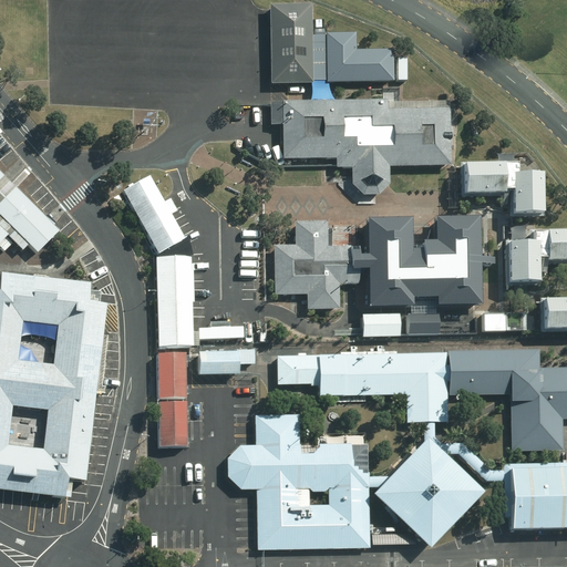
[(270,4),(269,83),(392,85),(393,48),(352,48),(352,30),(307,30),(307,4),(270,4)]
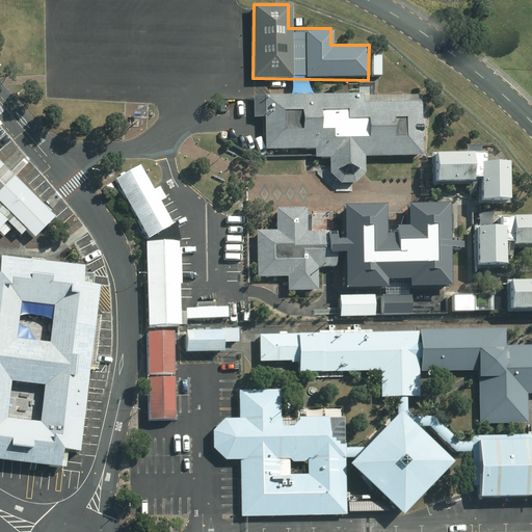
[(366,174),(365,157),(423,156),(422,95),(364,96),(364,94),(254,95),(254,117),(265,116),(266,150),(316,150),(316,158),(329,158),(330,174),(341,185),(355,183),(366,174)]
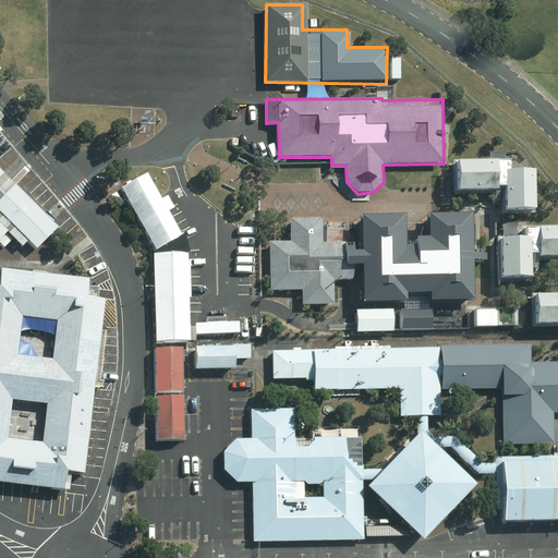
[(510,171),(510,160),(453,161),(455,195),(502,194),(502,214),(535,213),(535,170),(510,171)]
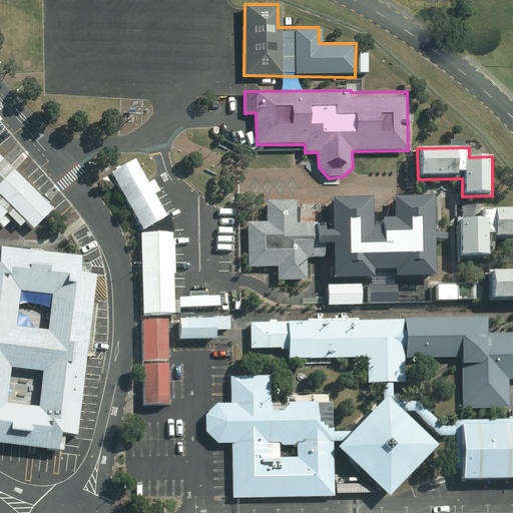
[(33,230),(52,210),(0,157),(0,208),(19,228),(25,222),(33,230)]
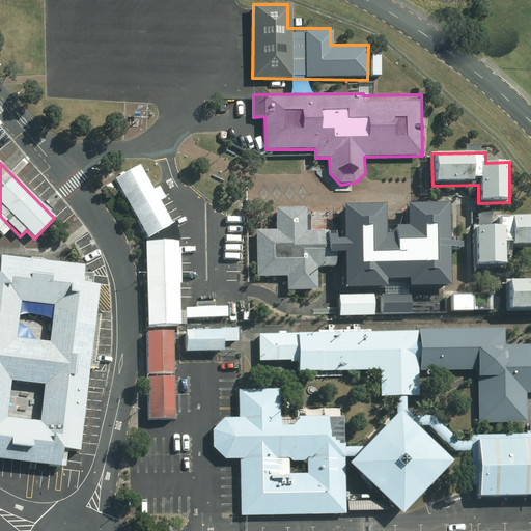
[(139,165),(114,180),(147,240),(173,225),(160,202),(166,199),(160,188),(154,191),(139,165)]
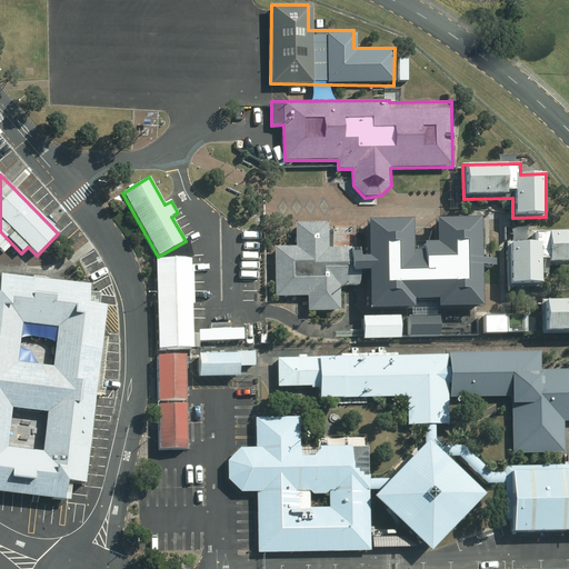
[(437,309),(482,308),(481,267),(496,266),(495,260),(481,260),(480,219),(437,221),(437,243),(423,243),(423,251),(413,252),(412,220),(367,222),(368,257),(360,258),(360,252),(352,252),(351,248),(328,249),(328,222),(296,223),(297,247),(275,248),(276,297),(308,296),(308,311),(340,310),(340,286),(360,286),(360,272),(368,272),(369,311),(411,309),(412,317),(408,317),(408,337),(440,336),(439,316),(437,316),(437,309)]
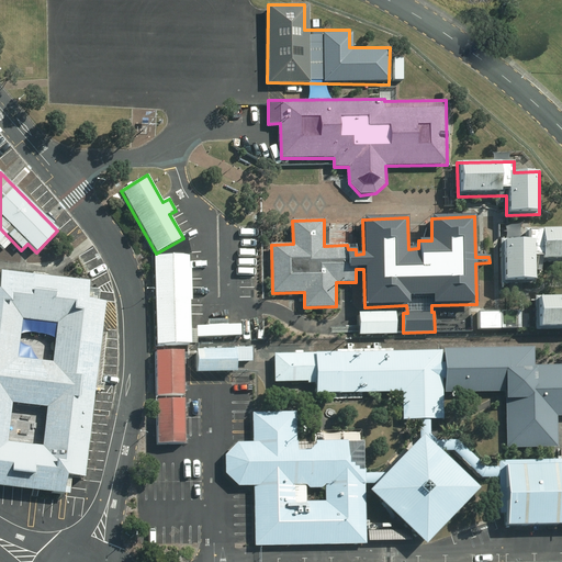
[(561,262),(561,228),(525,229),(525,239),(501,240),(502,284),(536,284),(535,270),(543,270),(543,262),(561,262)]
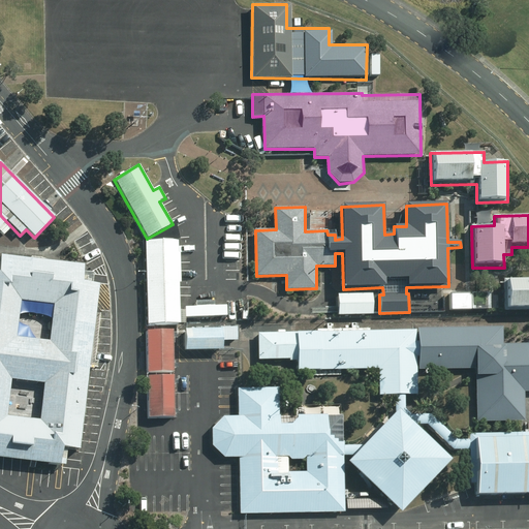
[(178,240),(145,241),(147,325),(180,324),(178,240)]
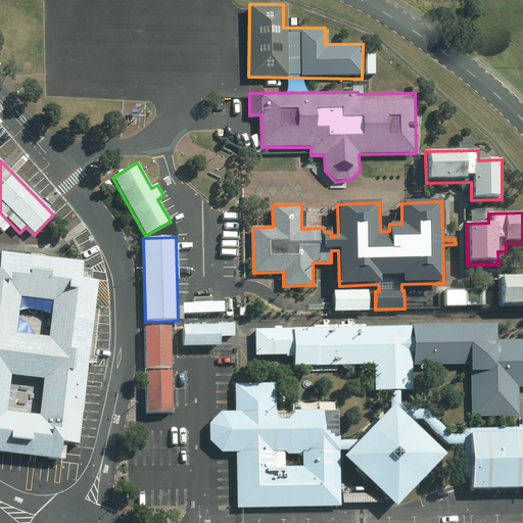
[(97,282),(90,281),(92,271),(82,270),(83,263),(0,252),(0,453),(64,461),(66,444),(78,445),(97,282)]
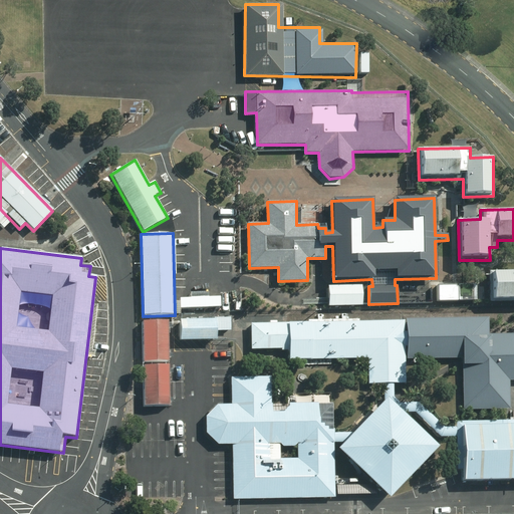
[(513,271),(490,272),(490,302),(513,301),(513,271)]
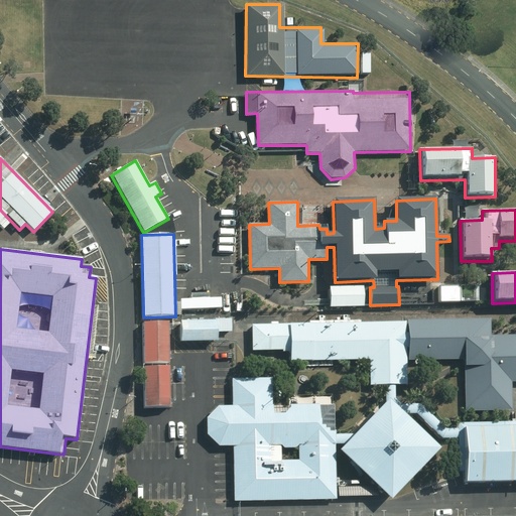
[(363,306),(363,286),(329,287),(330,307),(363,306)]
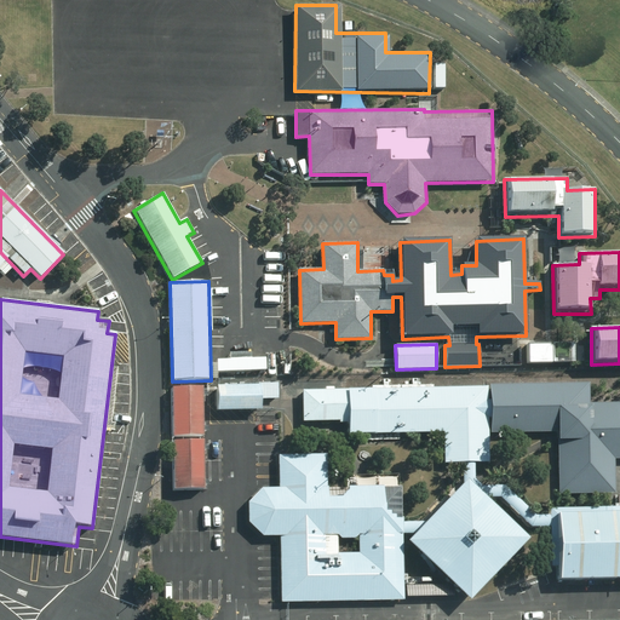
[(555,344),(528,344),(528,363),(554,363),(555,344)]
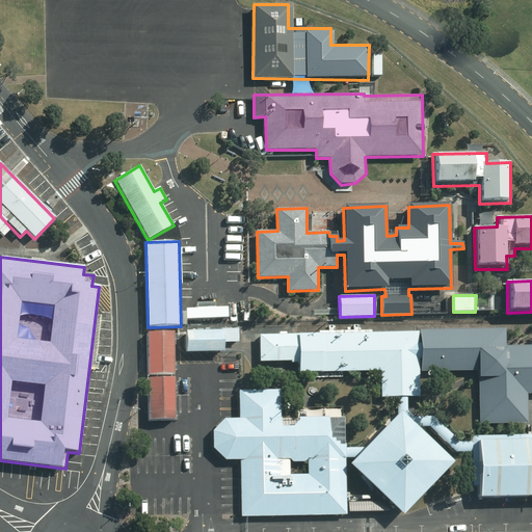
[(187,308),(187,318),(228,319),(228,308),(214,308),(214,302),(205,302),(205,308),(187,308)]
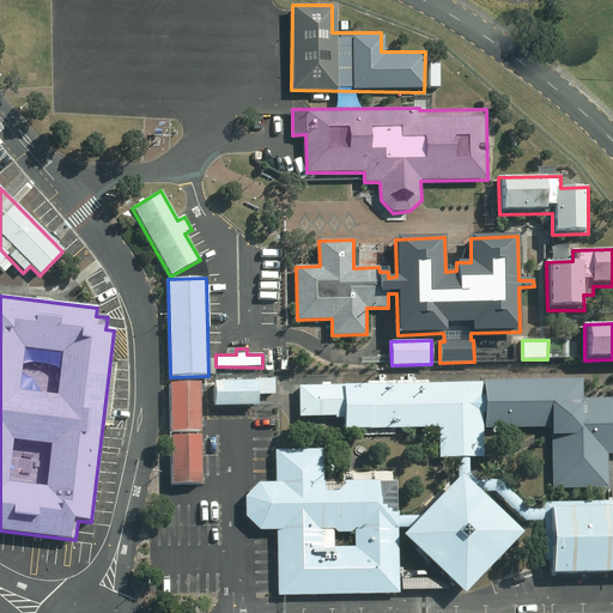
[(216,383),(216,406),(258,405),(258,395),(275,395),(274,378),(254,378),(254,382),(216,383)]
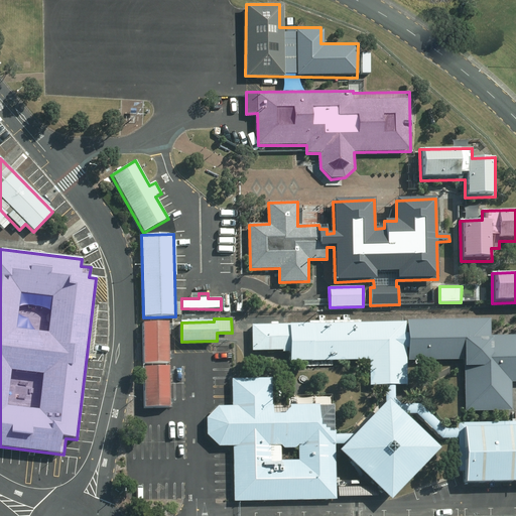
[(167,319),(142,319),(143,361),(167,361),(167,319)]
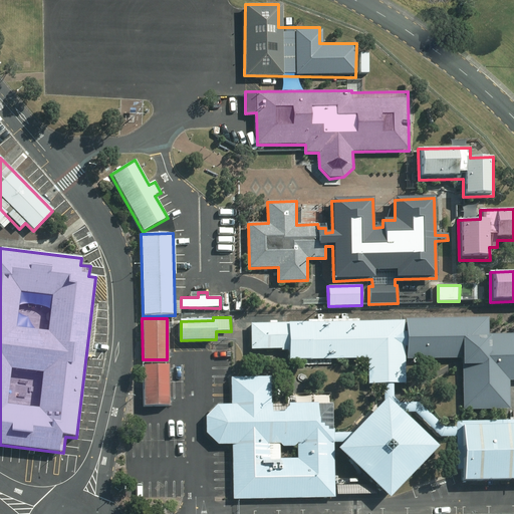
[(511,410),(511,381),(513,381),(513,333),(489,334),(488,319),(251,324),(251,350),(289,349),(289,360),(367,358),(368,384),(383,384),(383,403),(353,434),(334,434),(334,431),(329,431),(328,427),(324,427),(324,425),(319,424),(318,404),(289,405),(283,413),(271,414),(270,377),(236,378),(231,378),(232,405),(219,406),(205,419),(206,433),(220,446),(233,445),(235,500),(237,500),(334,498),(333,444),(345,443),(338,450),(390,501),(438,448),(406,416),(416,416),(440,439),(457,439),(457,470),(464,470),(464,482),(513,480),(513,420),(457,421),(457,428),(446,428),(419,404),(400,403),(400,383),(406,384),(406,360),(463,359),(464,410),(511,410)]
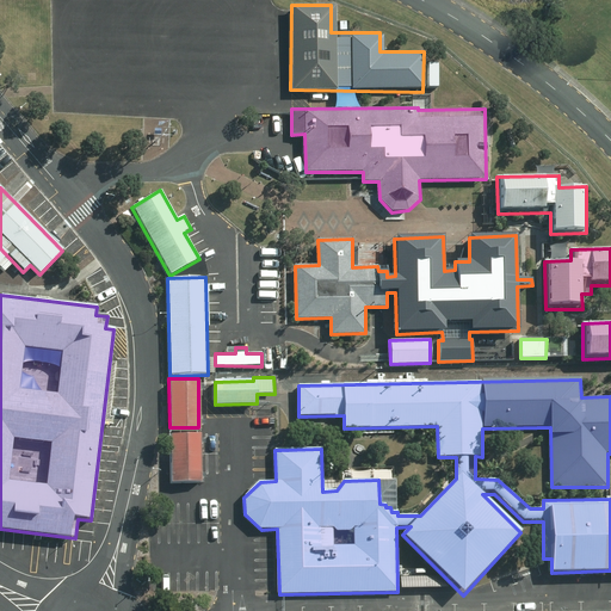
[(199,432),(170,432),(171,481),(199,481),(199,432)]
